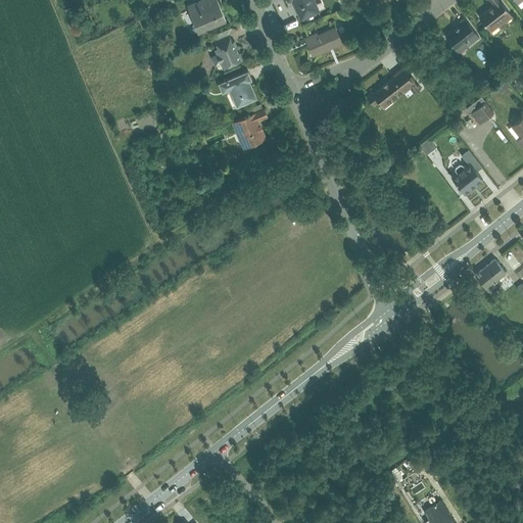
[(198,33),(226,20),(217,0),(206,0),(187,8),(198,33)]
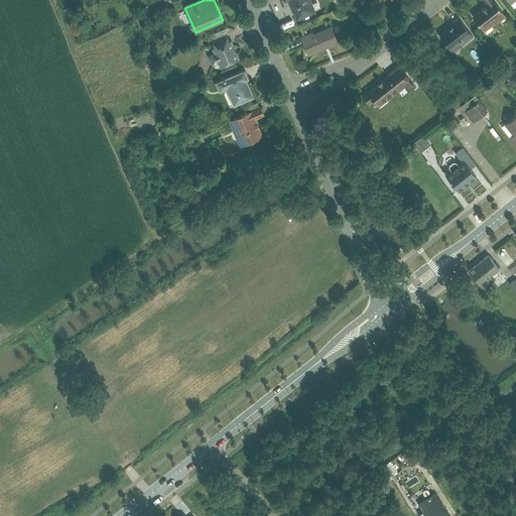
[(284,0),(288,0),(297,18),(315,11),(310,0),(284,0)]
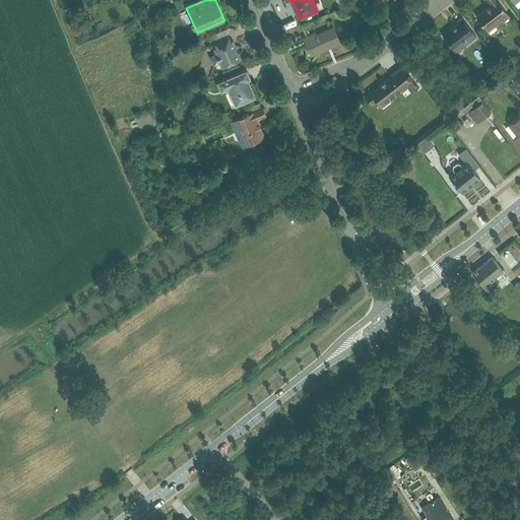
[(497,27),(510,17),(496,0),(485,0),(491,5),(476,16),(489,31),(496,26),(497,27)]
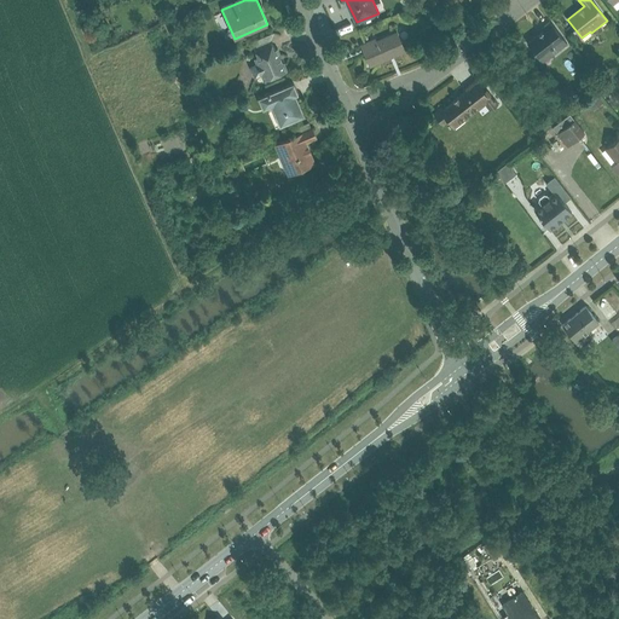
[(543,64),(567,44),(550,22),(543,28),(544,30),(527,44),(543,64)]
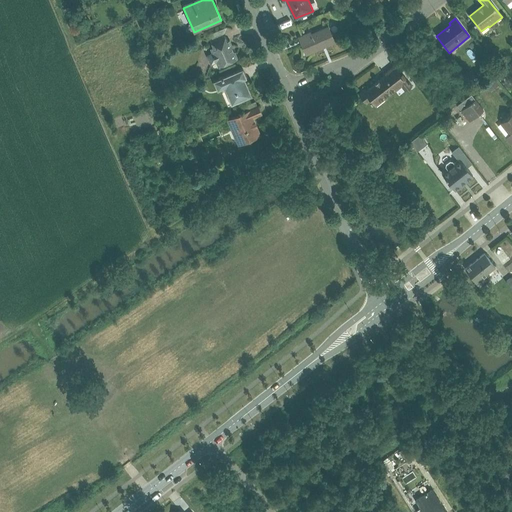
[(306,55),(335,42),(328,26),(311,33),(310,32),(298,37),(306,55)]
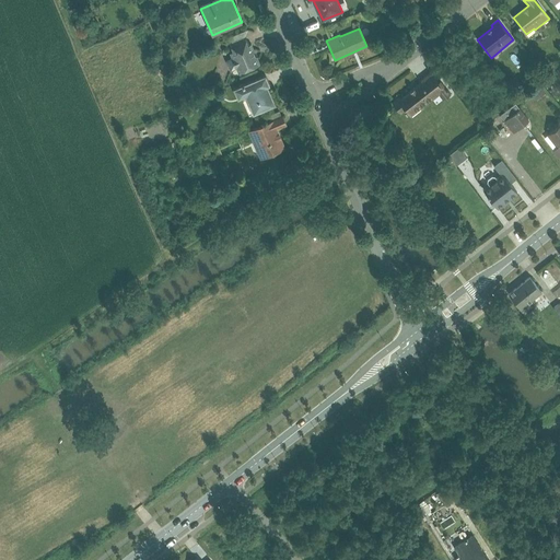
[(238,73),(260,65),(257,57),(255,57),(254,54),(254,51),(252,44),(247,46),(244,37),(230,44),(233,53),(230,54),(232,58),(225,60),(230,71),(236,69),(238,73)]
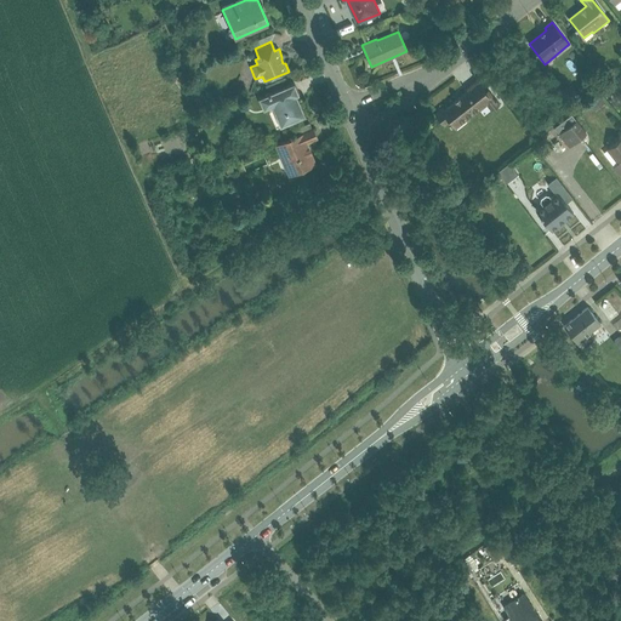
[(614,70),(605,78),(609,83),(619,75),(614,70)]
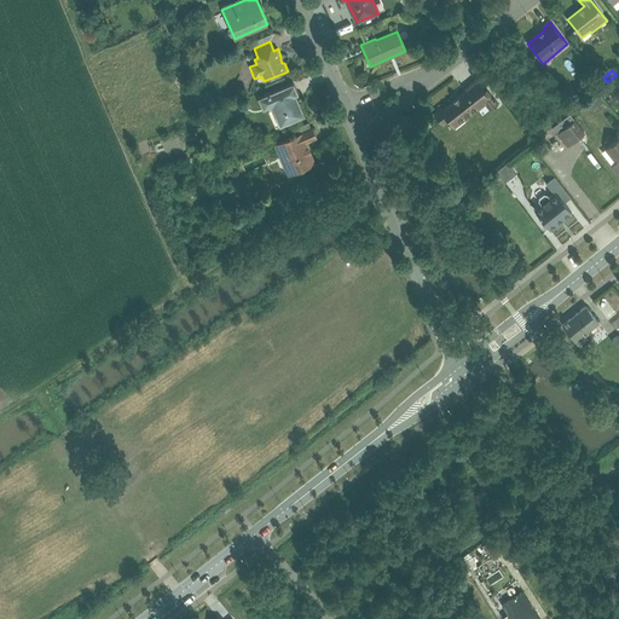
[(490,111),(498,105),(487,91),(485,92),(475,80),(463,90),(464,92),(443,109),(441,108),(433,114),(443,126),(447,122),(455,129),(485,105),(490,111)]
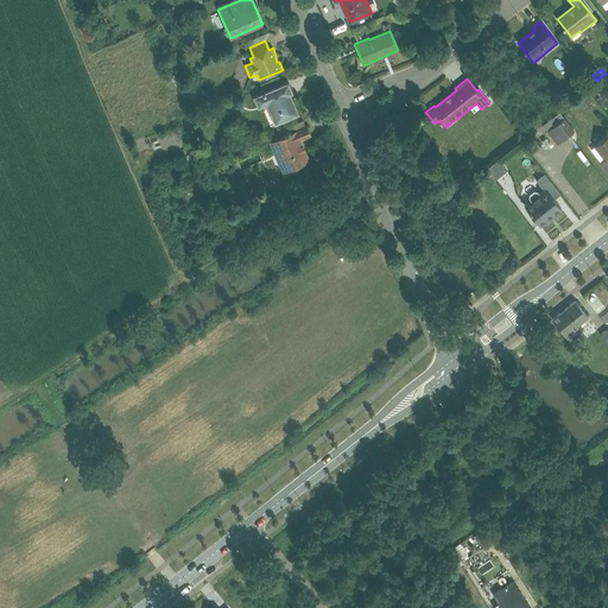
[(292,93),(287,83),(253,97),(258,108),(266,105),(274,125),(298,114),(290,94),(292,93)]
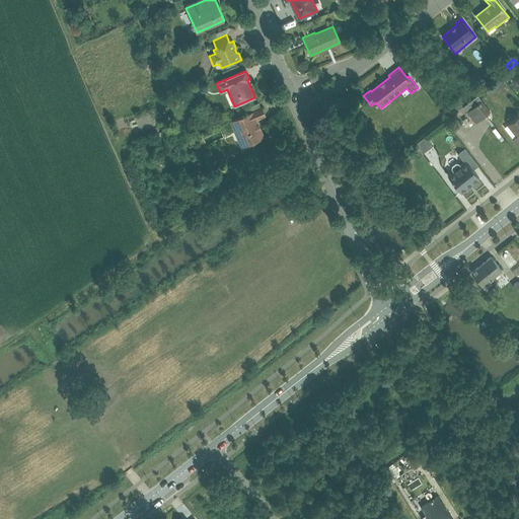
[(501,78),(492,85),(497,92),(506,86),(501,78)]
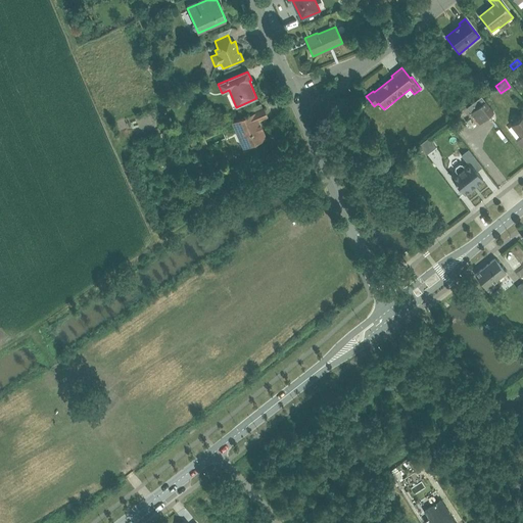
[(467,107),(479,124),(493,112),(481,96),(467,107)]
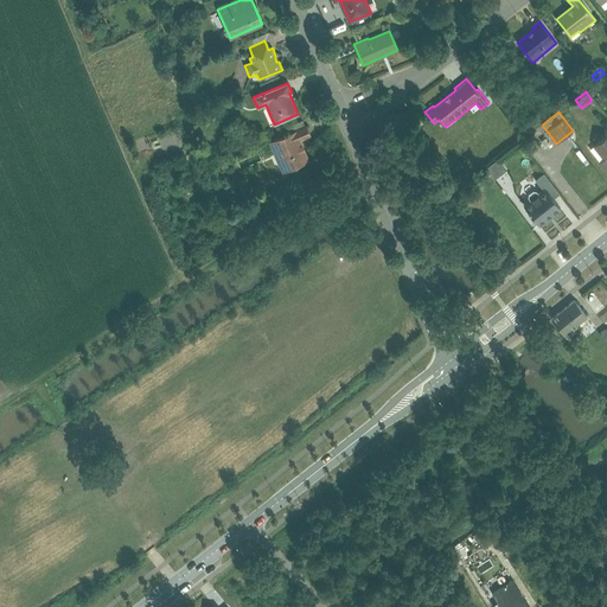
[(269,142),(282,173),(310,161),(300,140),(311,135),(306,127),(269,142)]
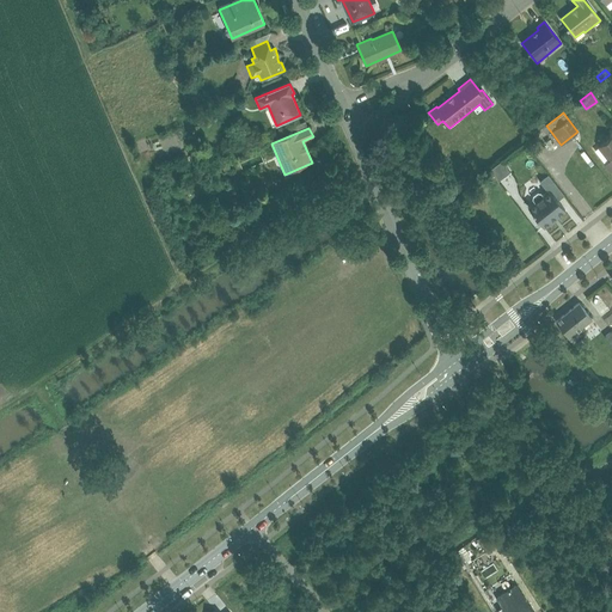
[(611,175),(611,173),(611,135),(598,148),(609,161),(605,165),(611,175)]
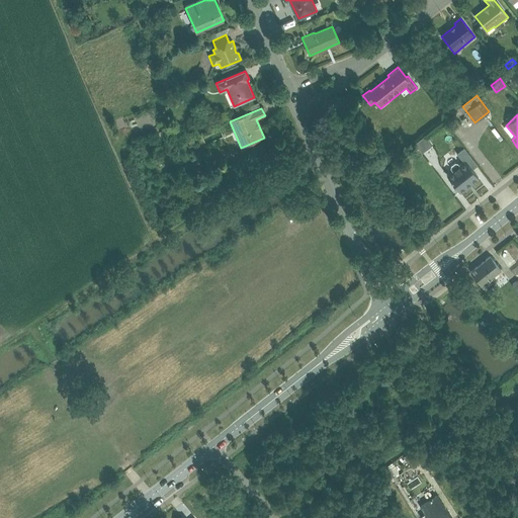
[(431,146),(424,136),(414,144),(422,153),(431,146)]
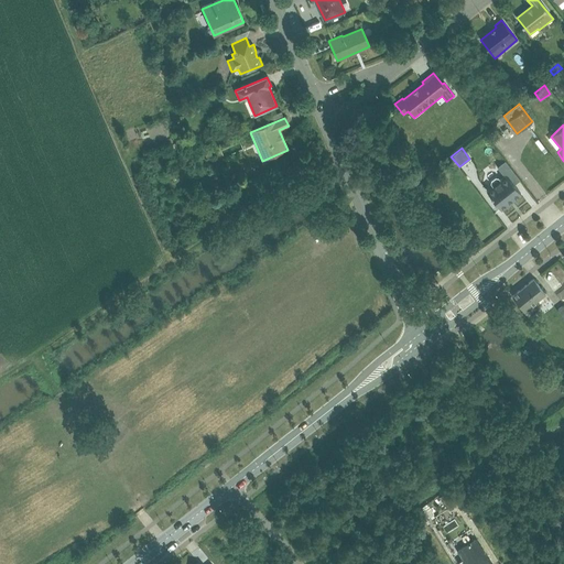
[(212,149),(201,149),(201,158),(212,158),(212,149)]
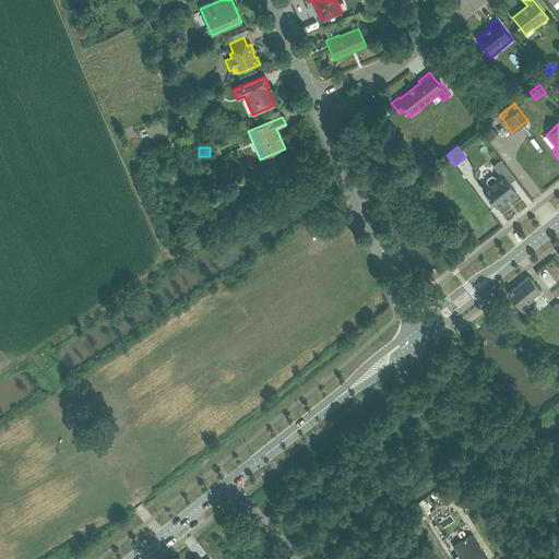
[(509,198),(515,192),(510,183),(515,178),(500,159),(492,166),(499,174),(495,178),(494,176),(490,176),(487,179),(486,182),(488,185),(482,189),(490,200),(490,201),(492,204),(494,204),(496,207),(503,202),(503,203),(510,198),(509,198)]
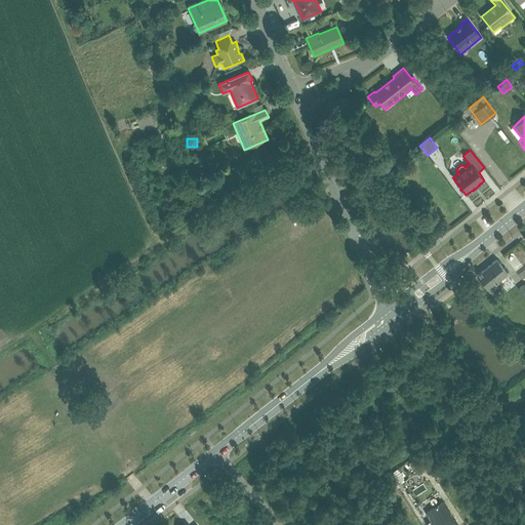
[(158,202),(151,205),(157,216),(163,213),(158,202)]
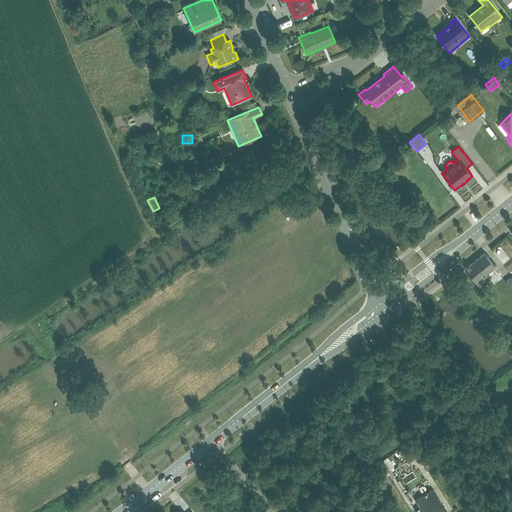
[(484,277),(496,268),(484,253),(465,269),(480,288),(488,281),(484,277)]
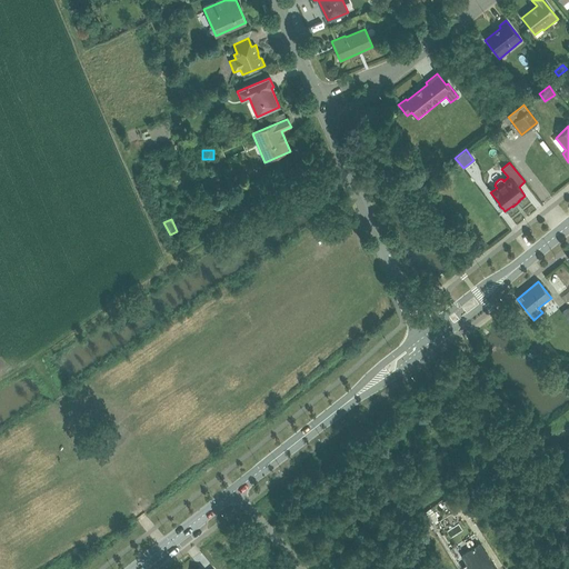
[(456,492),(442,501),(450,513),(463,506),(456,492)]
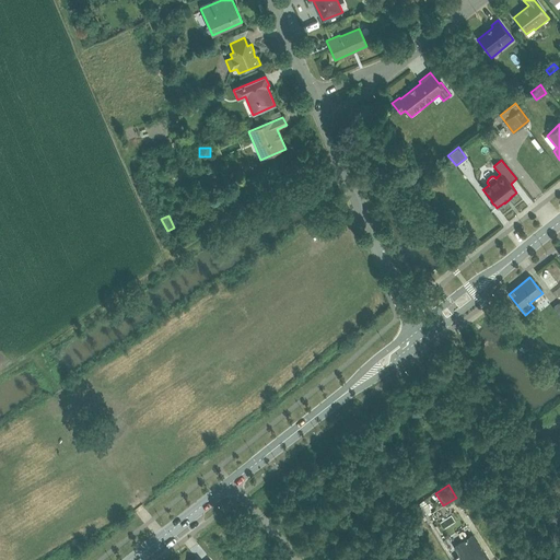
[(488,559),(473,535),(454,547),(459,556),(454,559),(488,559)]
